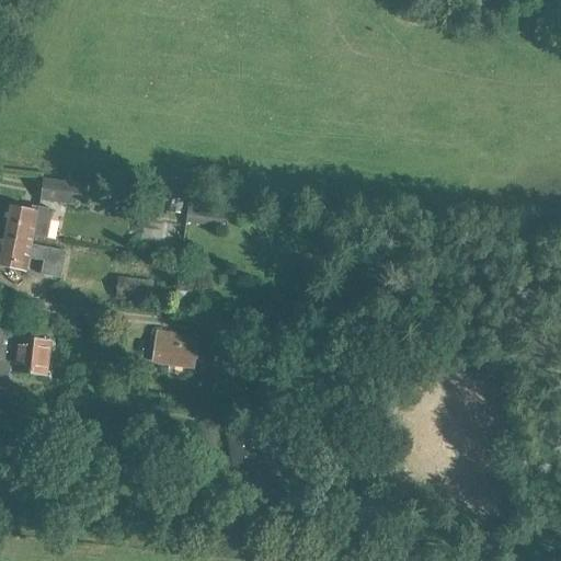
[(79,184),(44,179),(39,202),(76,206),(79,184)]
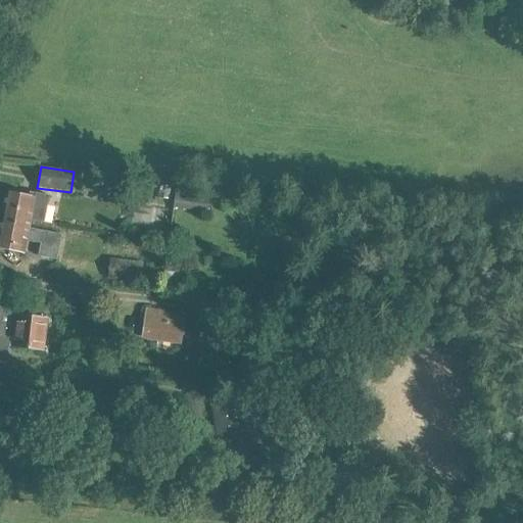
[(207,189),(175,184),(172,203),(205,208),(207,189)]
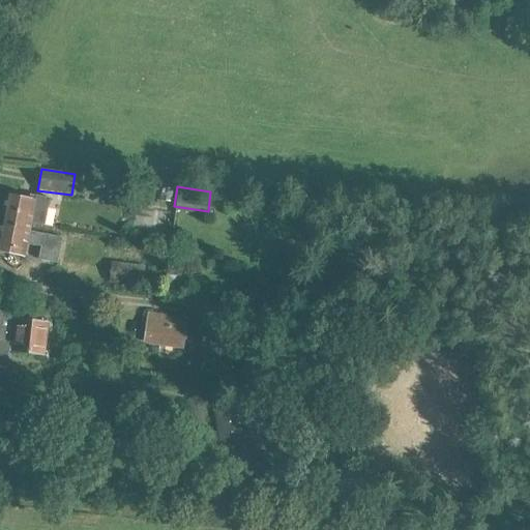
[(0,217),(31,224),(45,226),(49,198),(29,195),(29,200),(4,196),(0,217)]
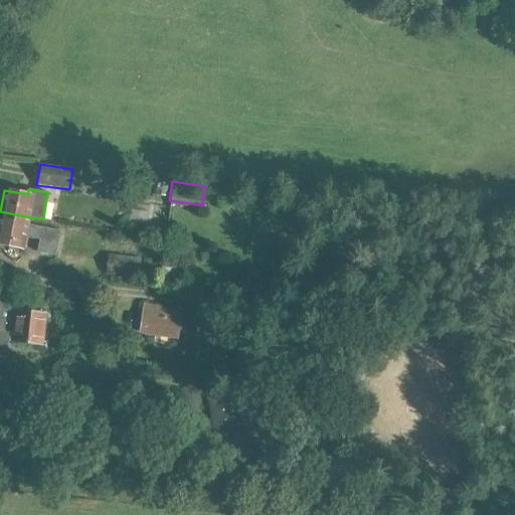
[(0,211),(0,212),(0,245),(24,249),(26,237),(40,239),(38,252),(56,255),(60,230),(28,225),(30,217),(0,211)]
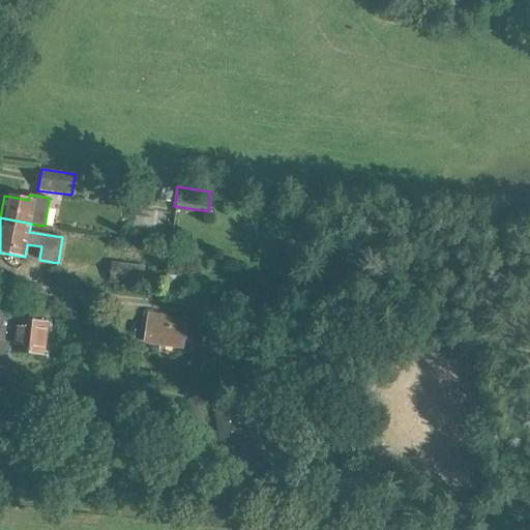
[(144,264),(111,261),(109,280),(141,284),(144,264)]
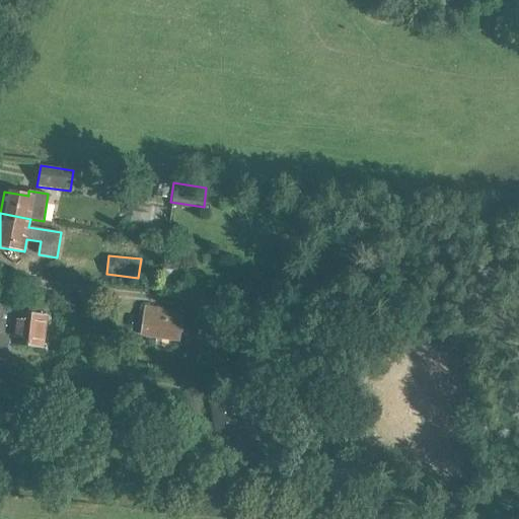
[(162,262),(160,282),(180,284),(182,264),(162,262)]
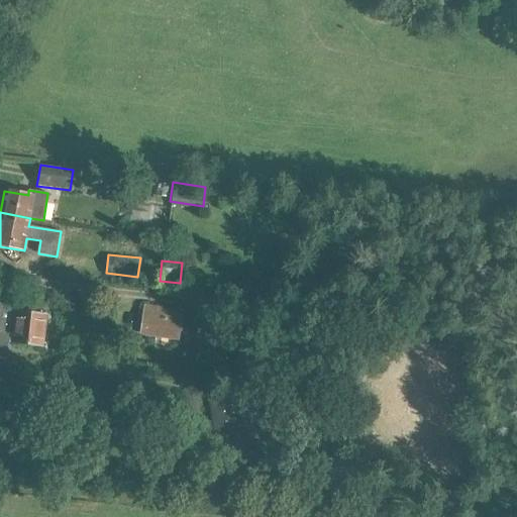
[(145,304),(141,334),(181,340),(185,310),(145,304)]
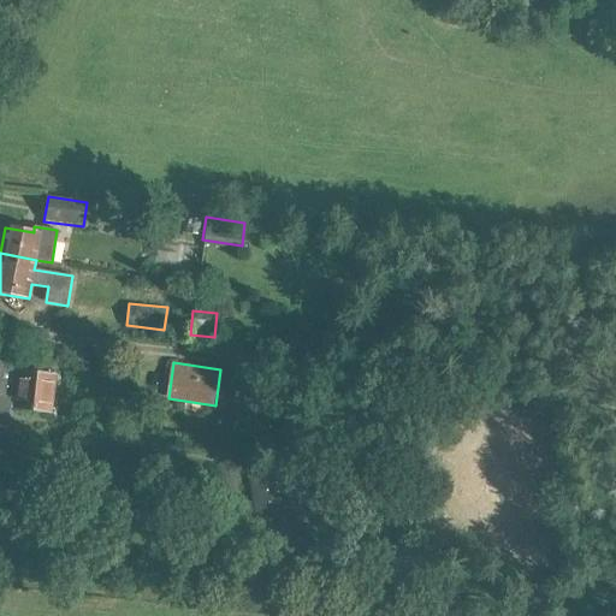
[(21,372),(22,365),(1,363),(1,372),(0,371),(0,413),(10,414),(11,397),(16,397),(15,410),(53,414),(57,375),(21,372)]
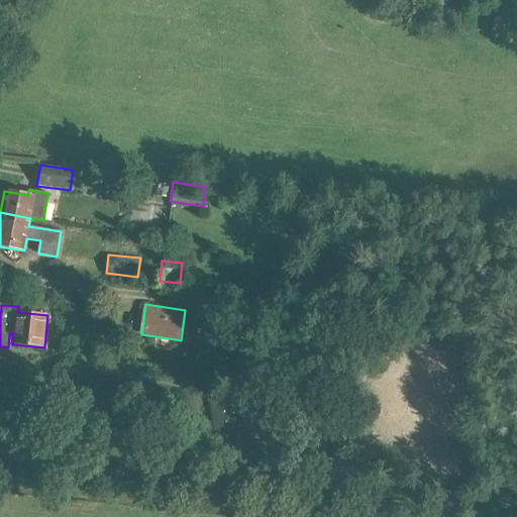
[(193,325),(192,336),(202,337),(203,326),(193,325)]
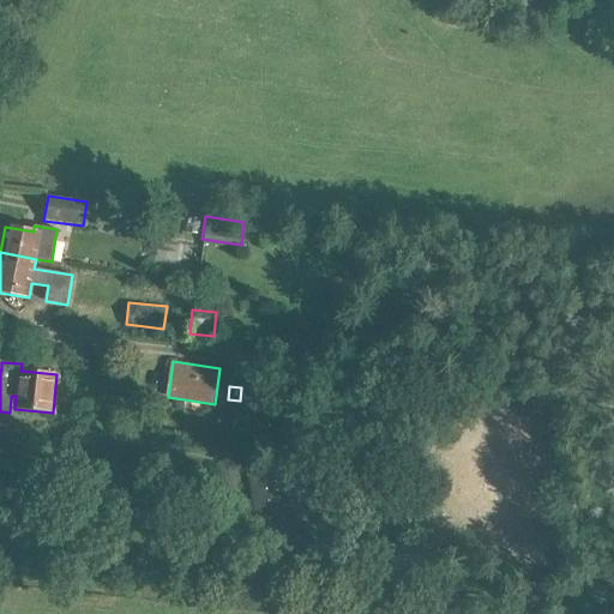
[(257,521),(311,512),(302,462),(248,470),(257,521)]
